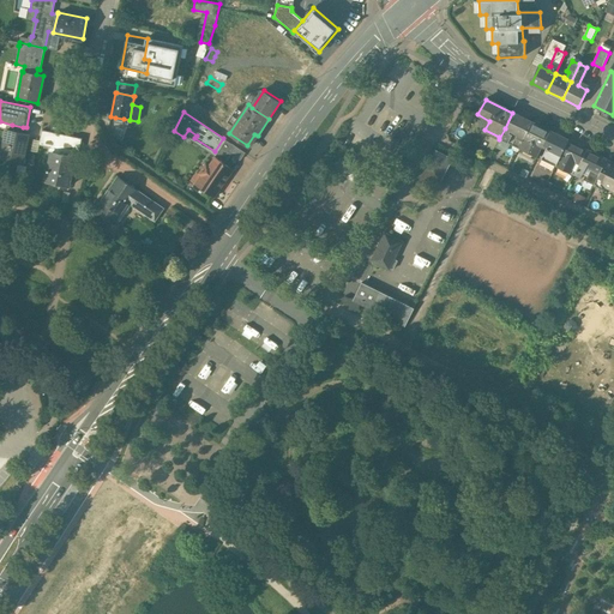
[(531,122),(512,113),(505,128),(510,132),(524,138),(531,122)]
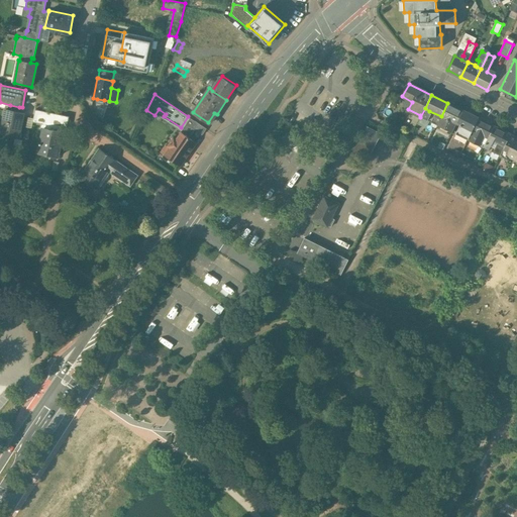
[(462,110),(447,103),(441,116),(436,125),(452,132),(456,123),(462,110)]
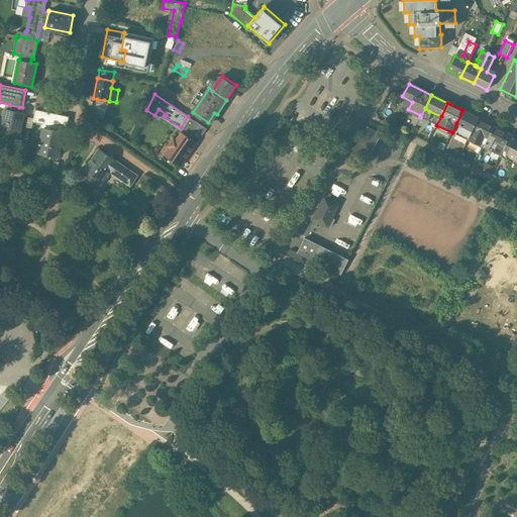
[(425,108),(420,117),(428,120),(431,114),(429,113),(429,111),(425,108)]
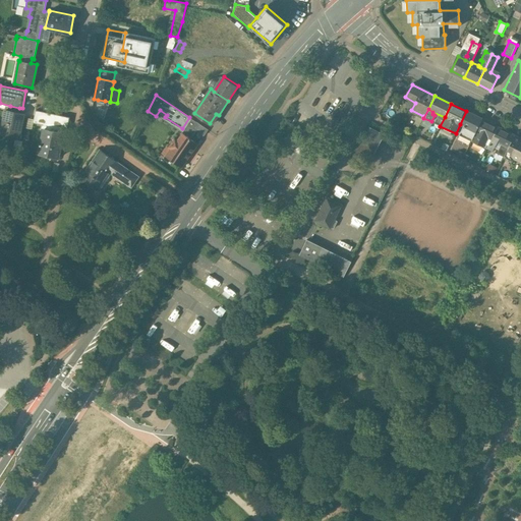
[(9,111),(6,110),(1,134),(18,138),(23,114),(18,113),(9,111)]
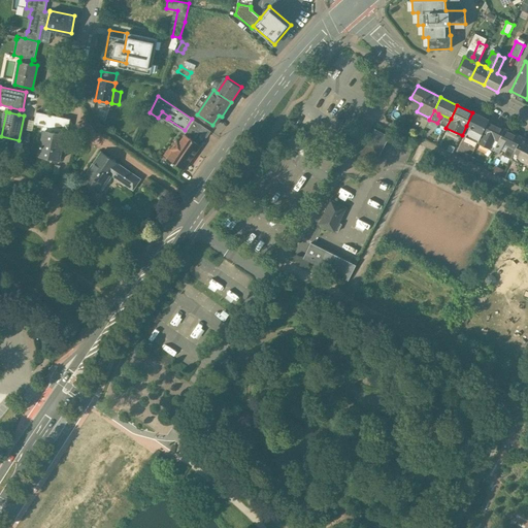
[(70,120),(36,112),(34,124),(48,127),(47,132),(64,135),(65,131),(68,131),(70,120)]
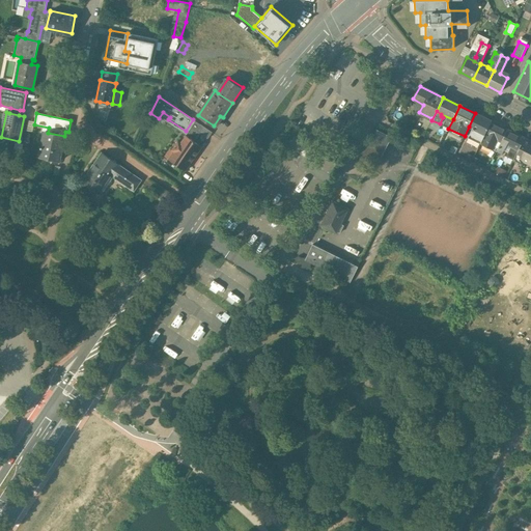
[(492,121),(475,113),(469,127),(473,129),(484,135),(492,121)]
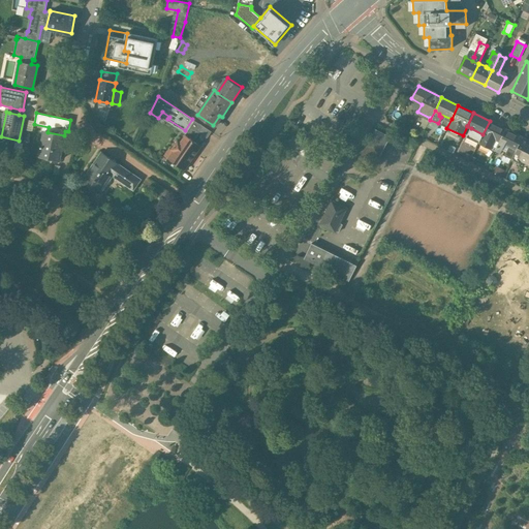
[(200,124),(192,119),(185,130),(189,133),(192,129),(195,131),(197,130),(196,129),(200,124)]
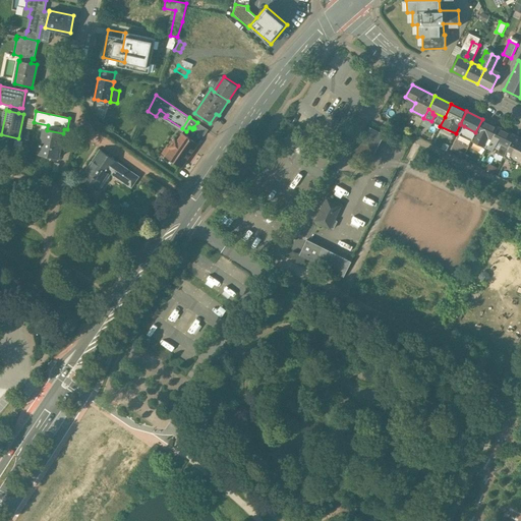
[(498,127),(482,119),(475,132),(487,138),(491,140),(498,127)]
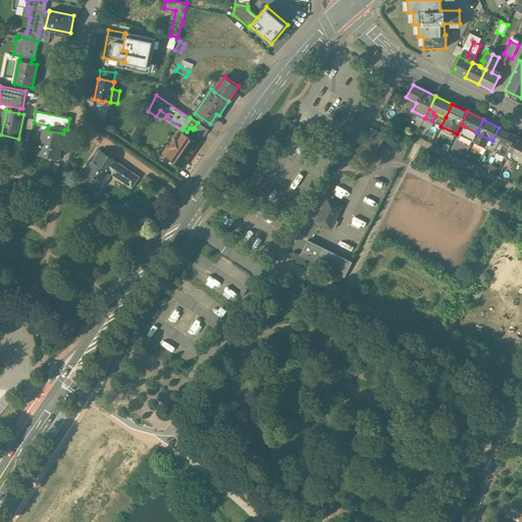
[(209,131),(198,122),(194,127),(195,128),(205,136),(209,131)]
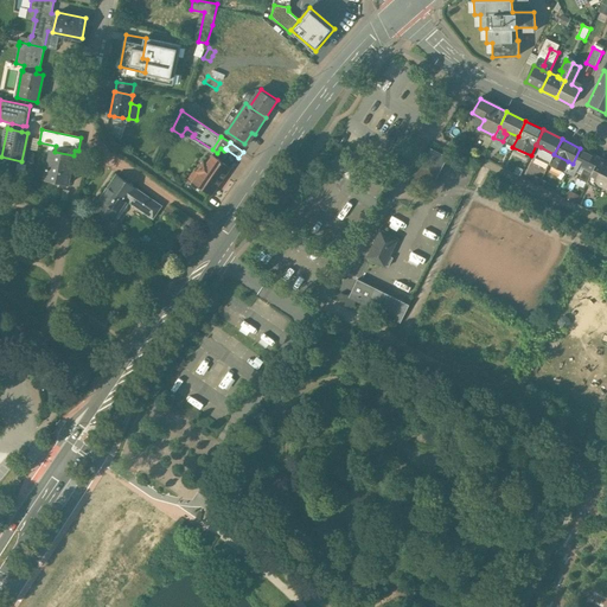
[(536,145),(531,155),(535,158),(541,147),(536,145)]
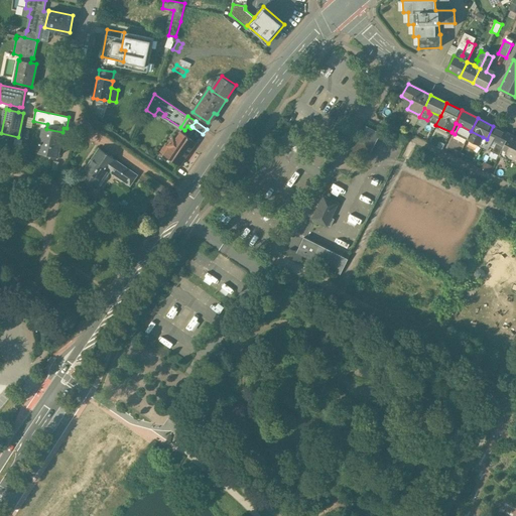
[(471,131),(460,125),(455,134),(467,140),(471,131)]
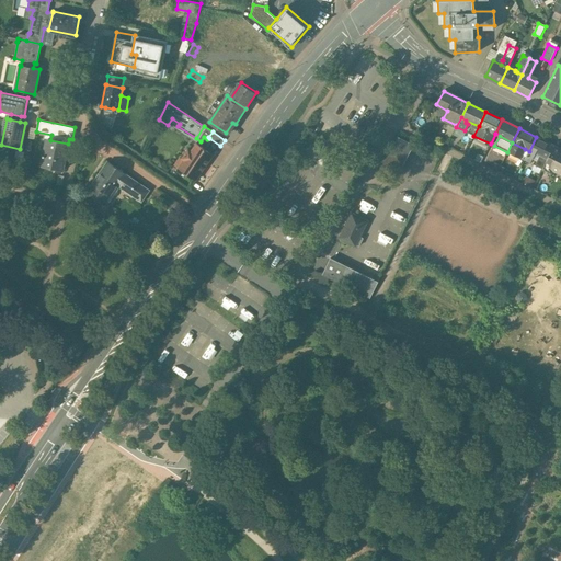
[(397,137),(381,169),(398,178),(413,146),(397,137)]
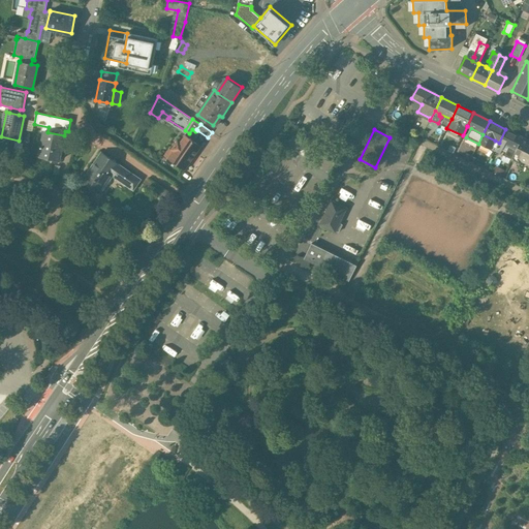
[(523,136),(506,129),(505,129),(499,143),(504,145),(508,147),(516,150),(522,138),(523,136)]
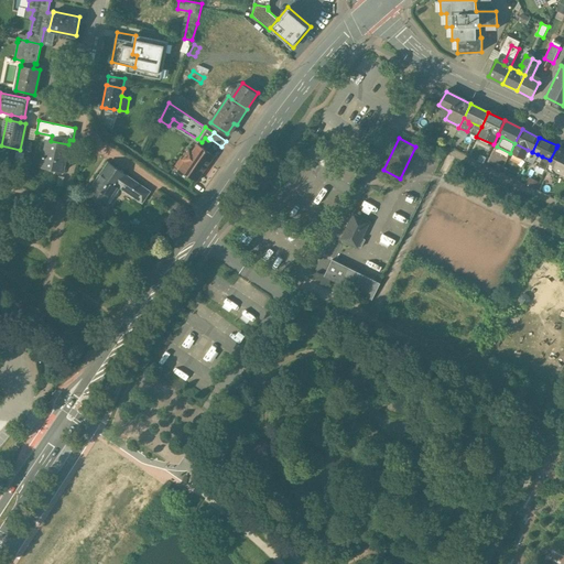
[(51,141),(47,140),(44,156),(45,158),(43,167),(63,171),(68,144),(51,141)]
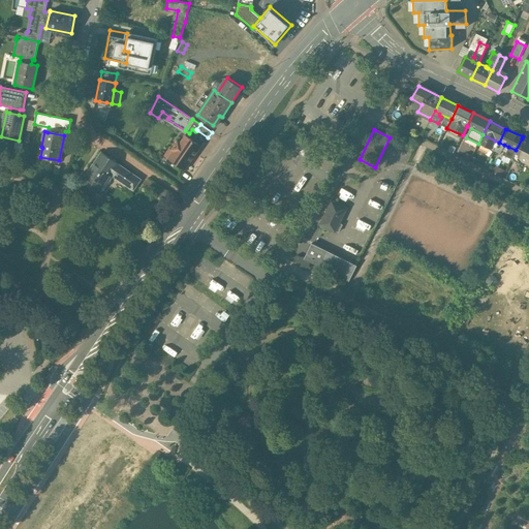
[(495,141),(483,134),(478,144),(491,150),(495,141)]
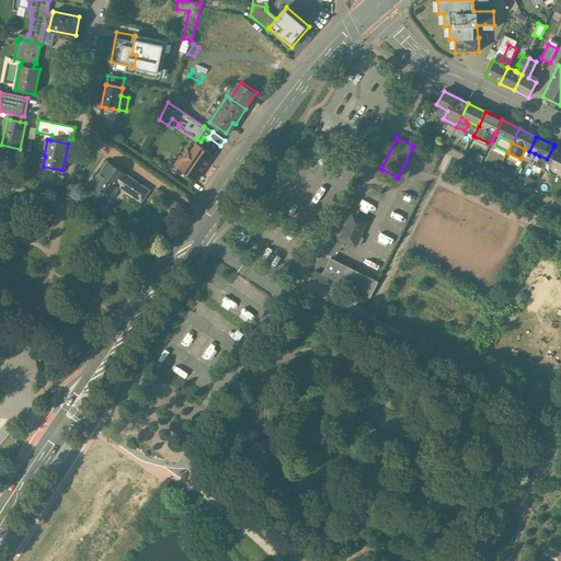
[(214,156),(197,144),(192,150),(189,148),(182,158),(185,160),(180,168),(197,180),(214,156)]
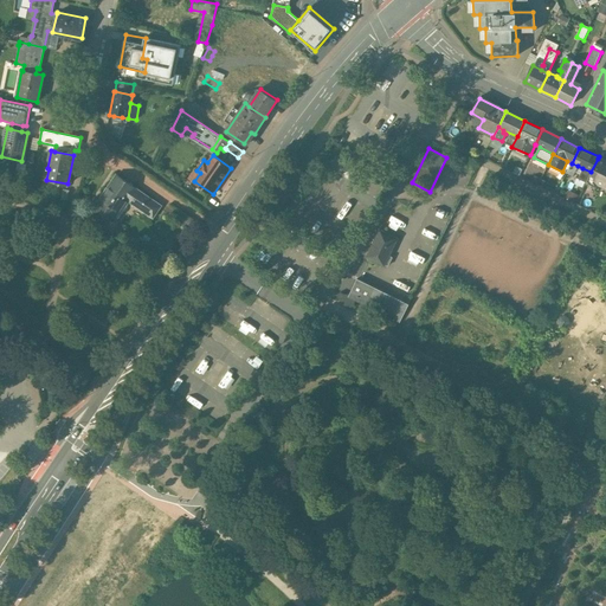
[(591,172),(586,184),(593,187),(595,182),(594,182),(604,162),(598,159),(591,172)]
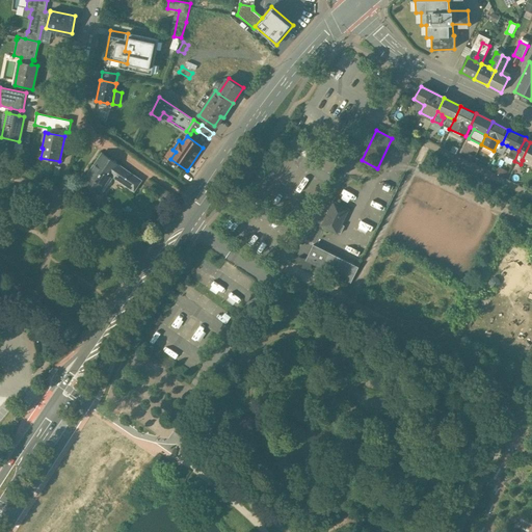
[(531,142),(530,142),(522,160),(523,160),(531,165),(531,142)]
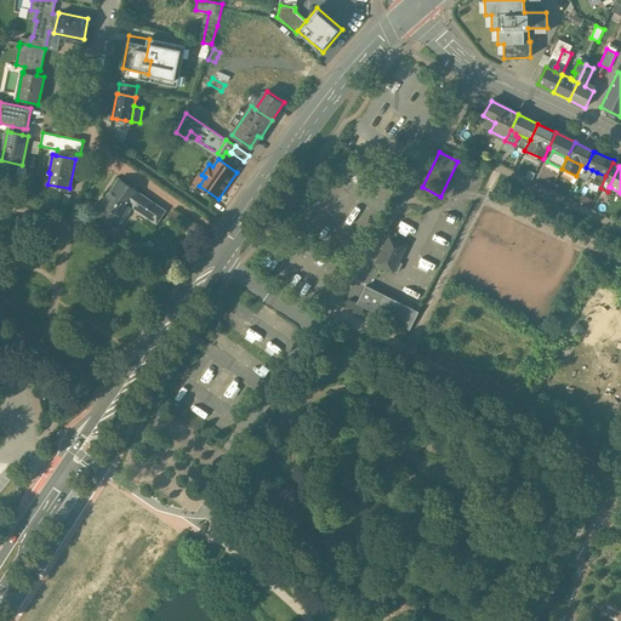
[(586,167),(581,178),(587,181),(592,170),(586,167)]
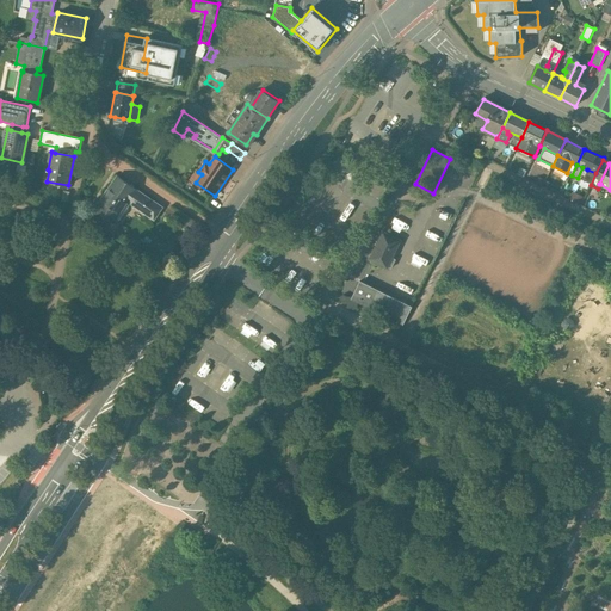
[(596,173),(587,170),(582,180),(591,185),(596,173)]
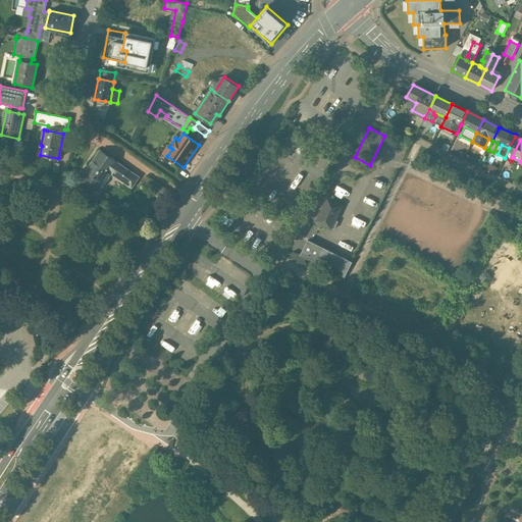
[(116,162),(102,151),(82,179),(97,191),(97,190),(110,172),(132,188),(139,178),(116,162)]
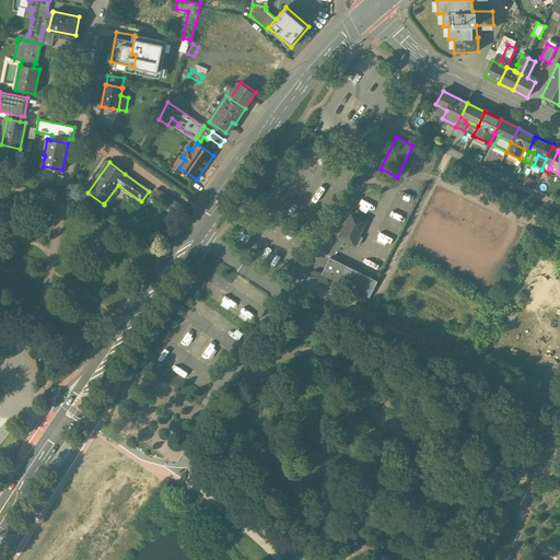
[(104,205),(88,193),(81,202),(101,216),(106,208),(107,206),(104,203),(104,205)]
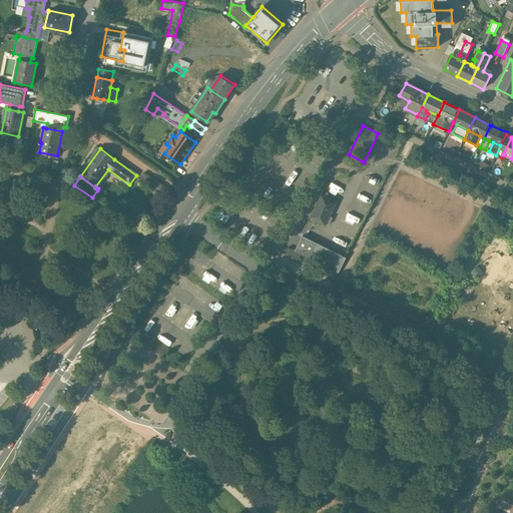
[(337,202),(322,195),(311,218),(320,222),(325,225),(326,223),(329,217),(337,202)]
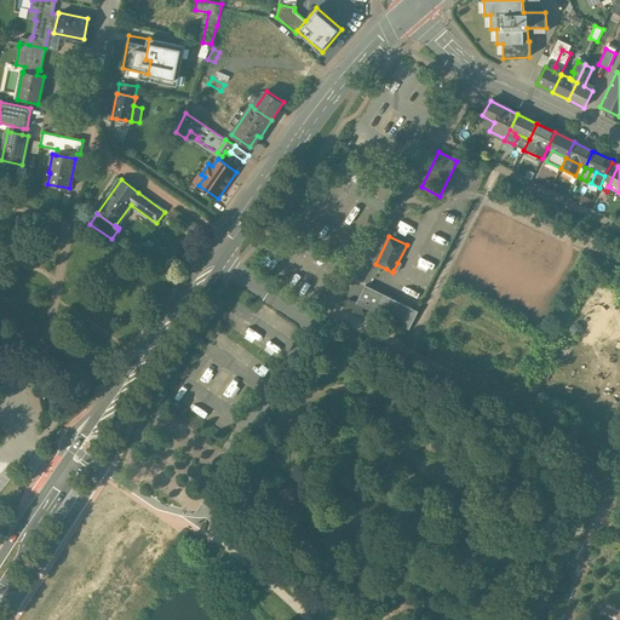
[(386,269),(375,264),(373,270),(384,275),(386,269)]
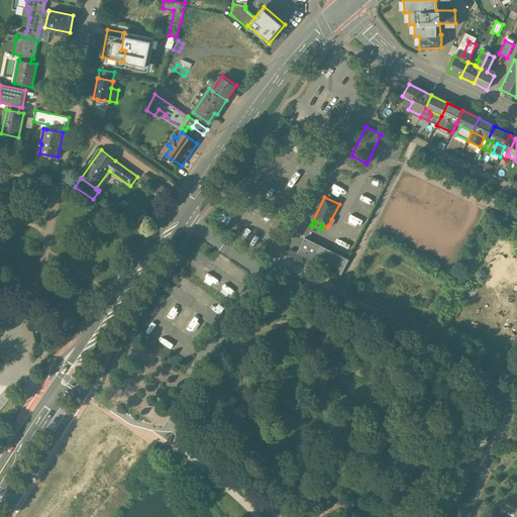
[(348,260),(304,238),(296,253),(340,276),(348,260)]
